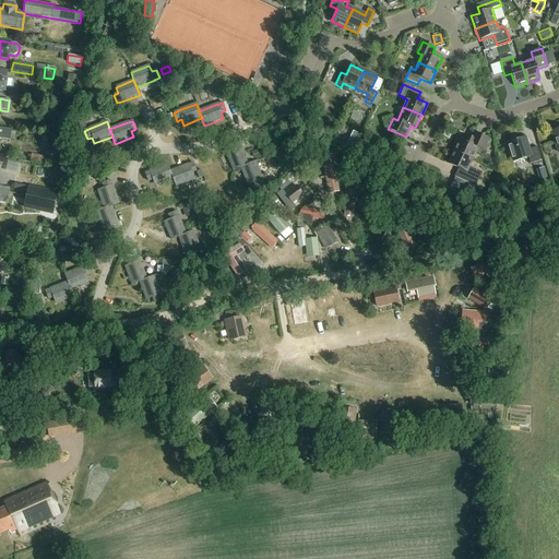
[(0,139),(10,141),(11,130),(0,128),(0,139)]
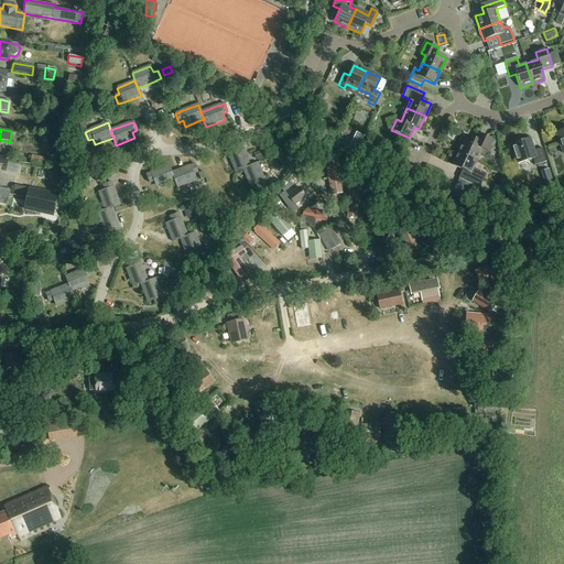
[(477,134),(475,140),(466,137),(465,139),(462,137),(458,145),(462,147),(458,153),(476,162),(479,154),(485,156),(487,152),(489,153),(495,142),(477,134)]
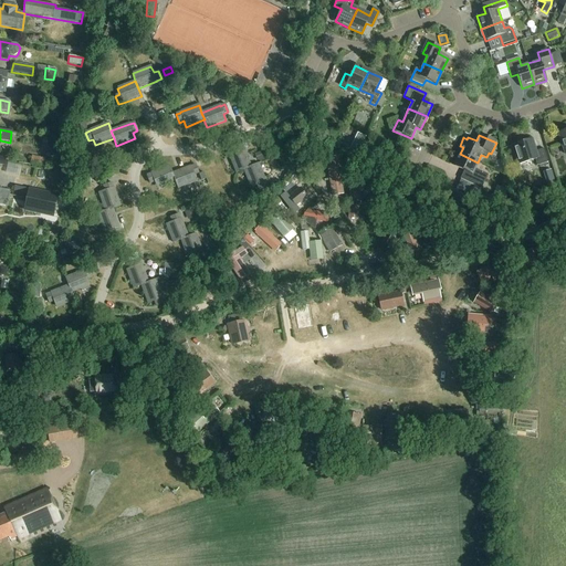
[(535,152),(532,139),(511,146),(514,155),(515,155),(519,165),(535,159),(537,166),(547,163),(543,149),(535,152)]
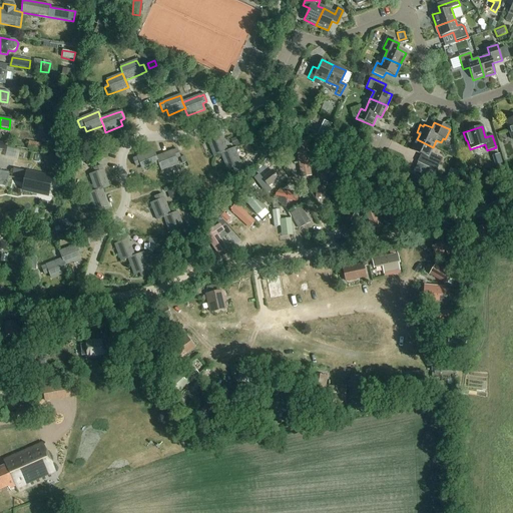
[(213,157),(220,154),(226,151),(220,135),(219,135),(218,131),(210,134),(212,138),(207,140),(213,157)]
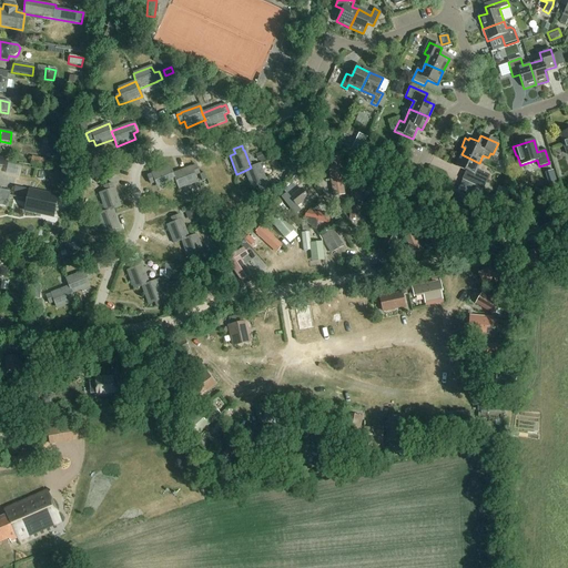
[(264,152),(256,155),(259,162),(267,158),(264,152)]
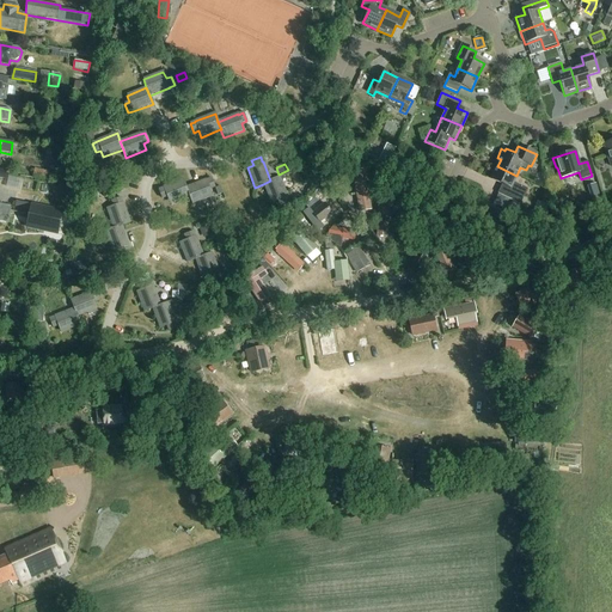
[(513,183),(516,176),(497,166),(490,179),(505,187),(500,195),(520,204),(527,190),(513,183)]
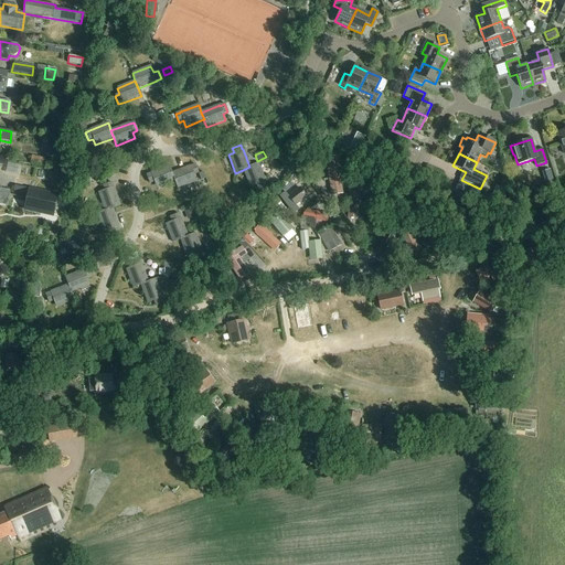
[(32,156),(31,162),(45,166),(46,158),(32,156)]
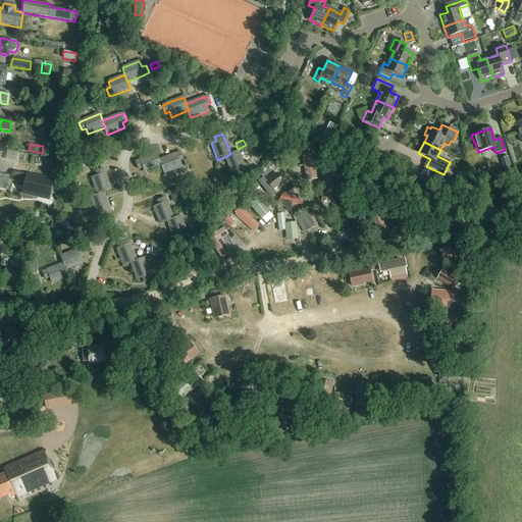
[(313,162),(313,159),(316,159),(313,144),(312,144),(301,146),(302,154),(304,165),(307,181),(316,179),(313,162)]
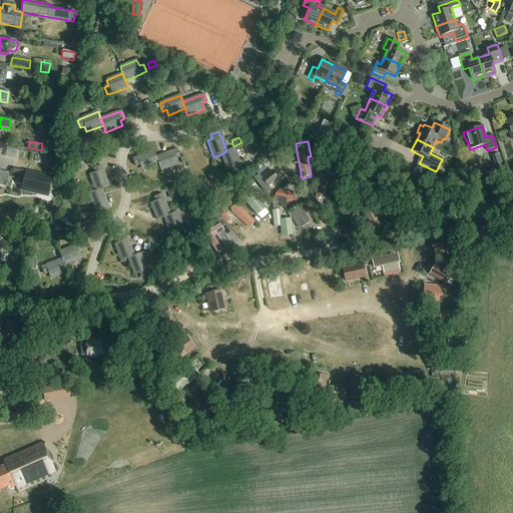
[(220,154),(227,170),(232,168),(234,172),(241,170),(239,165),(240,165),(233,148),(226,151),(220,154)]
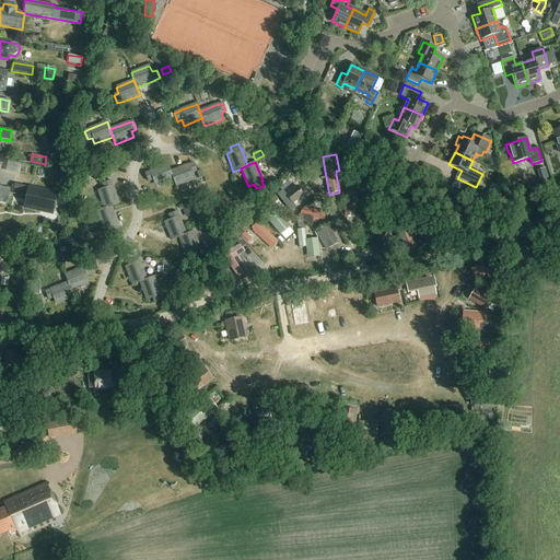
[(155,186),(173,179),(171,172),(167,164),(149,172),(150,173),(144,174),(148,183),(152,181),(155,186)]
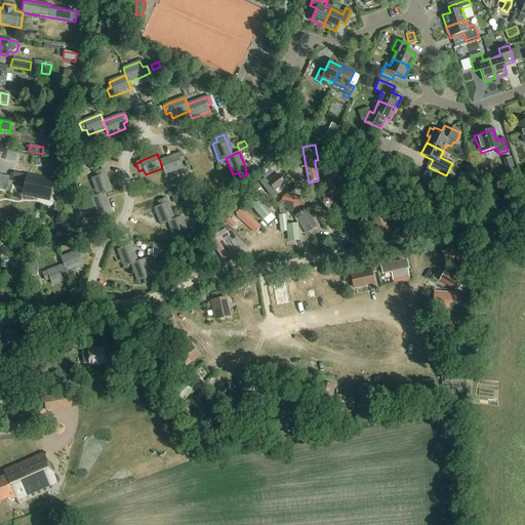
[(162,168),(165,175),(182,168),(179,163),(184,161),(180,154),(176,155),(160,161),(162,168)]
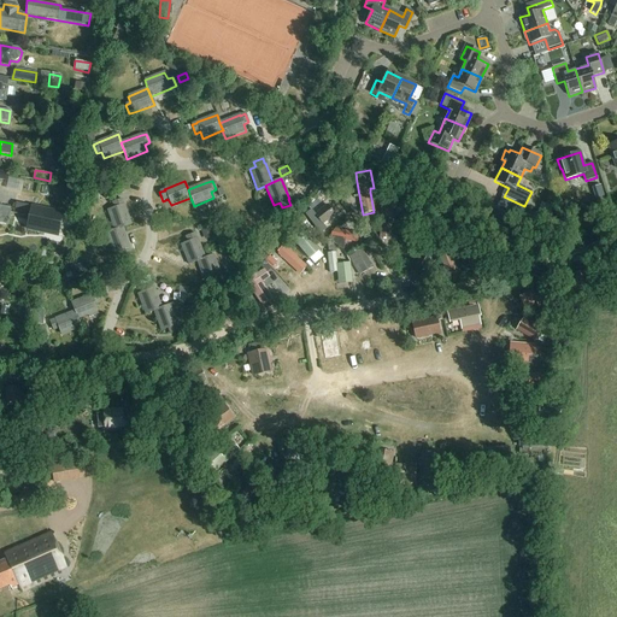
[(112,188),(103,192),(105,200),(116,197),(112,188)]
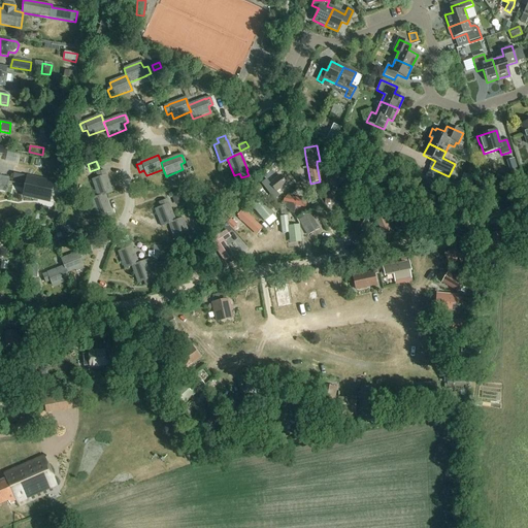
[(92,180),(98,197),(104,195),(105,196),(112,193),(106,175),(105,175),(103,171),(96,173),(98,178),(92,180)]
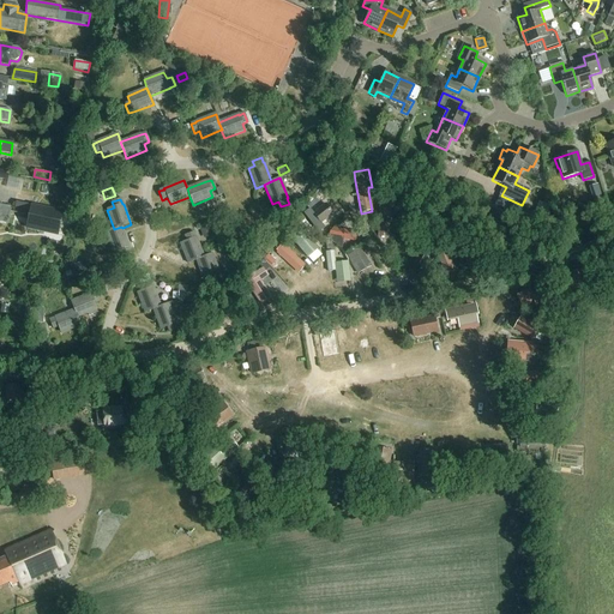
[(539,202),(535,212),(542,215),(546,204),(539,202)]
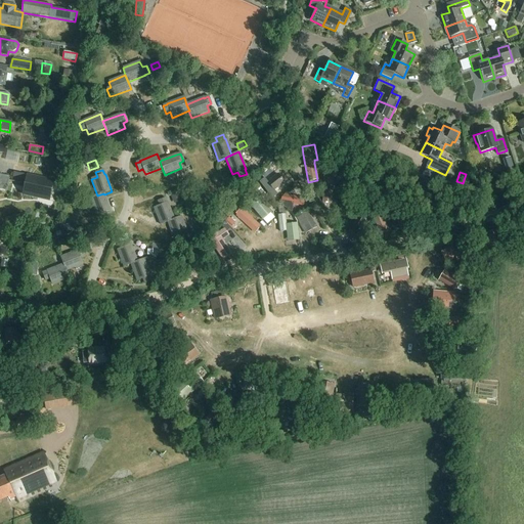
[(266,181),(273,191),(284,182),(276,173),(266,181)]
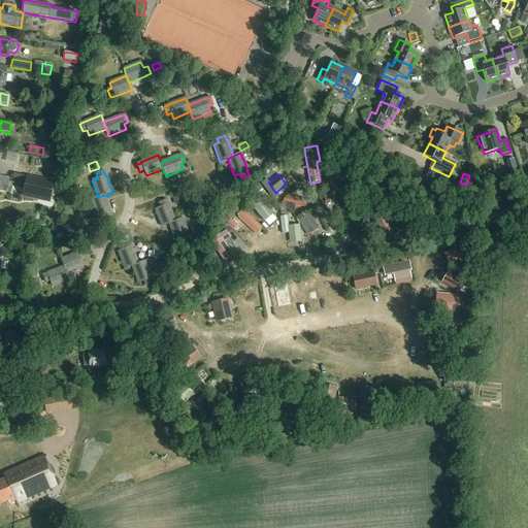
[(334,201),(335,174),(327,174),(326,201),(334,201)]
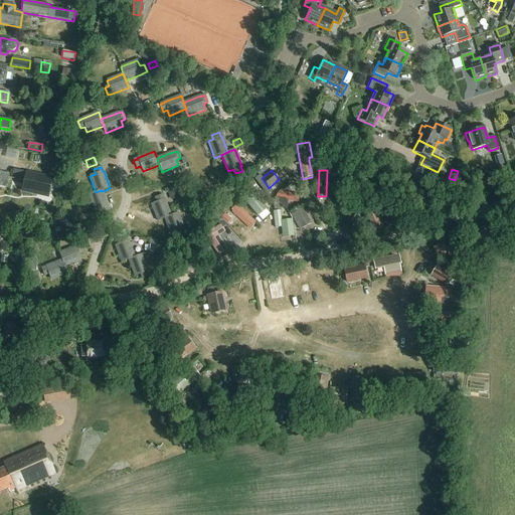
[(0,186),(7,187),(9,174),(0,171),(0,186)]
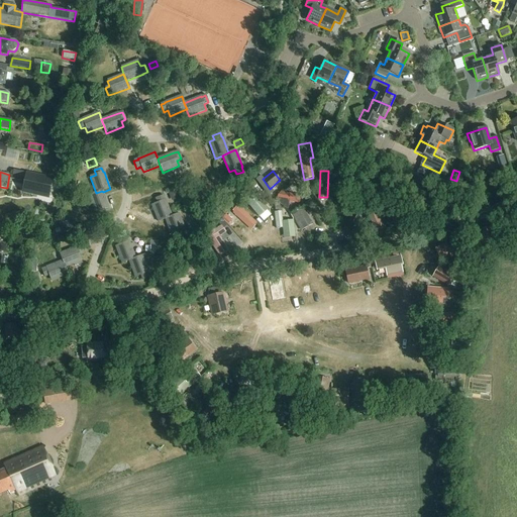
[(48,198),(53,179),(26,173),(22,192),(48,198)]
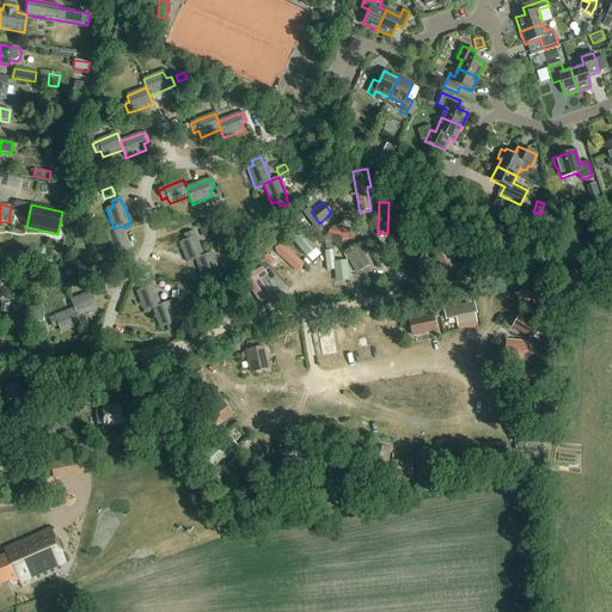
[(404,232),(411,219),(401,213),(396,222),(402,226),(399,228),(404,232)]
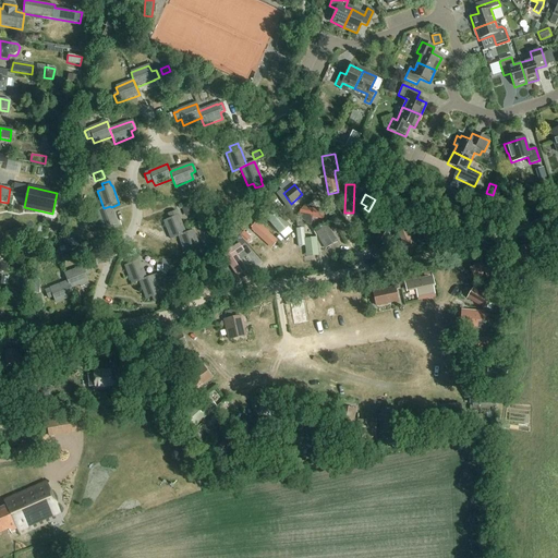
[(274,196),(268,202),(271,205),(277,199),(274,196)]
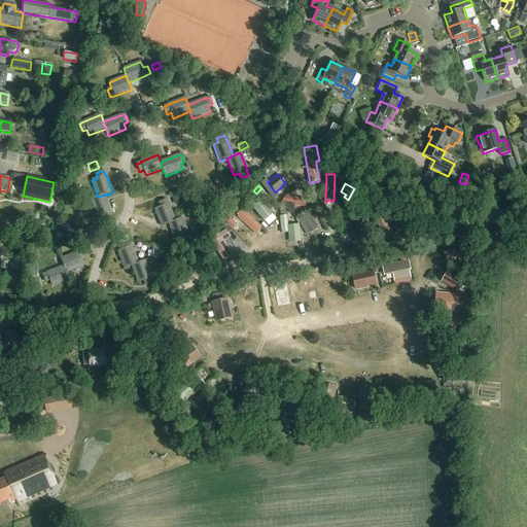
[(104,195),(98,197),(91,200),(97,217),(102,215),(104,219),(111,217),(110,212),(105,196),(104,195)]
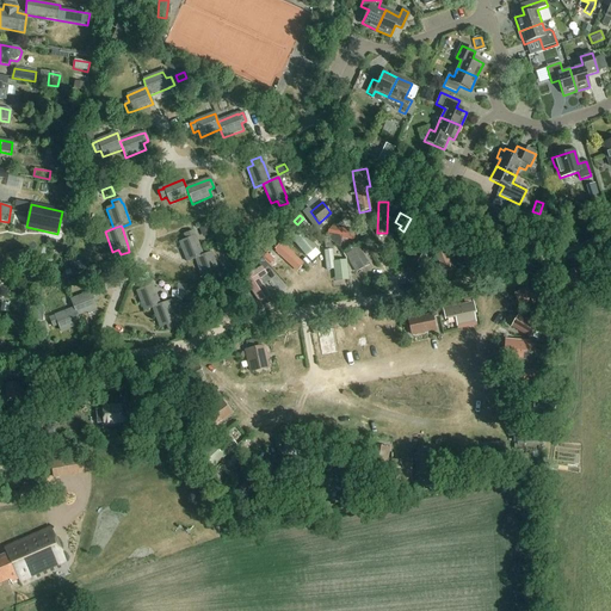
[(207,226),(199,228),(203,238),(210,235),(207,226)]
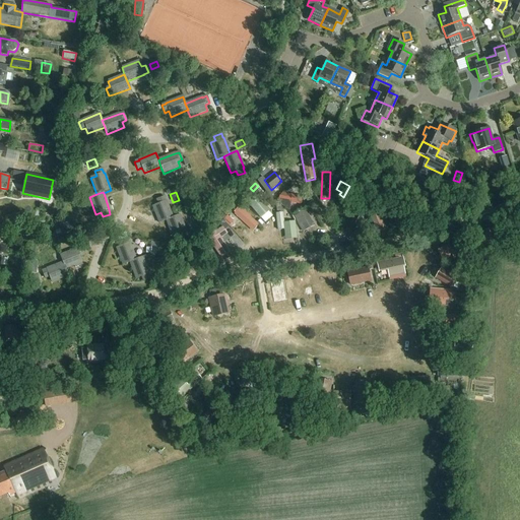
[(270,211),(254,192),(245,200),(260,219),(270,211)]
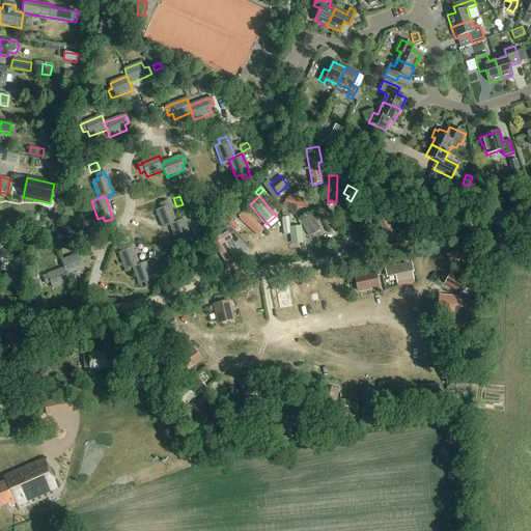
[(282,206),(296,216),(297,207),(307,210),(309,201),(288,198),(282,206)]
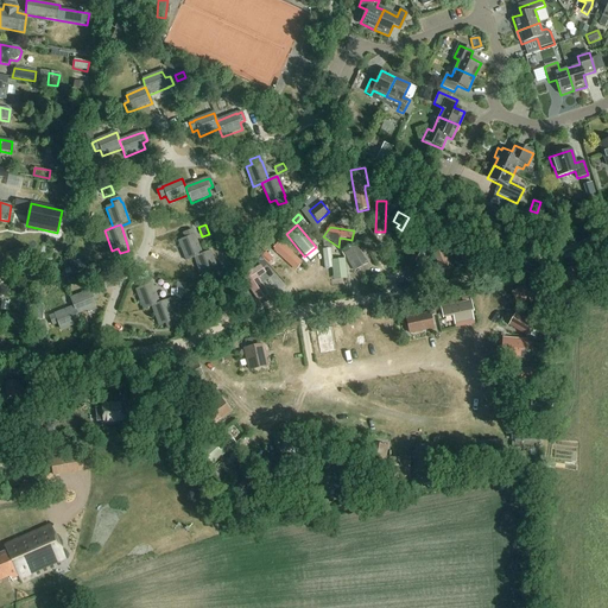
[(406,248),(416,235),(406,228),(398,241),(406,248)]
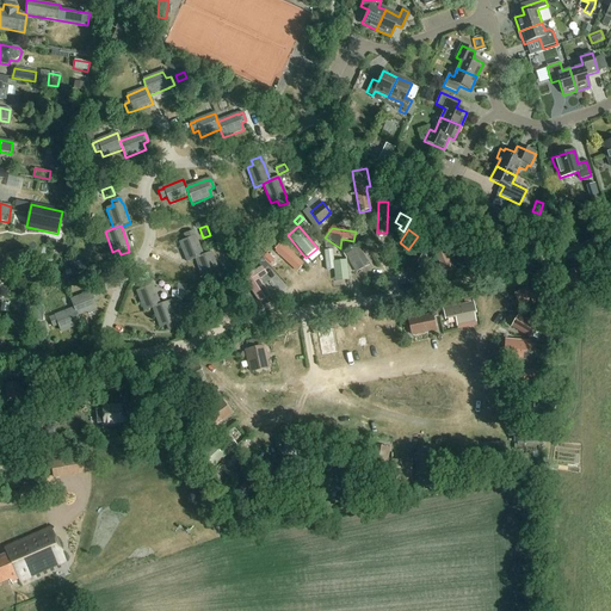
[(186,263),(195,260),(195,259),(203,255),(195,236),(192,232),(184,235),(185,240),(179,244),(186,263)]
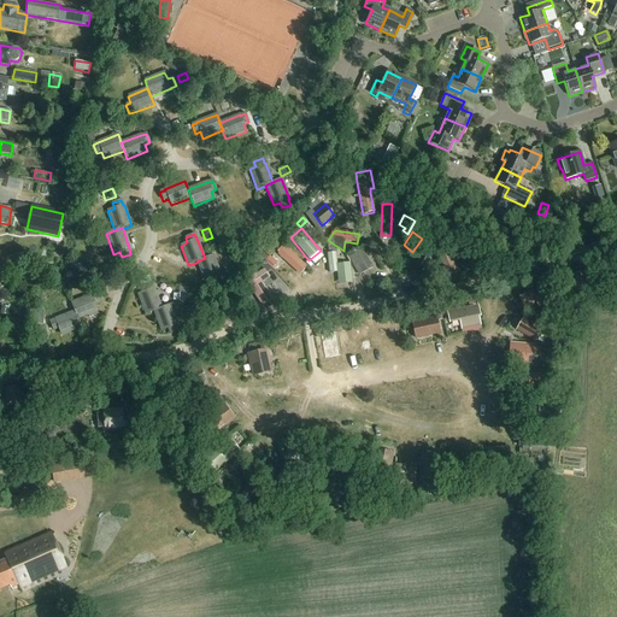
[(283,246),(277,253),(300,275),(307,266),(283,246)]
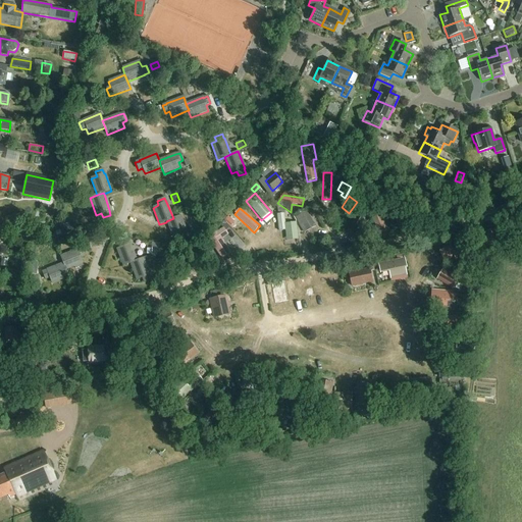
[(316,227),(306,210),(294,217),(304,233),(316,227)]
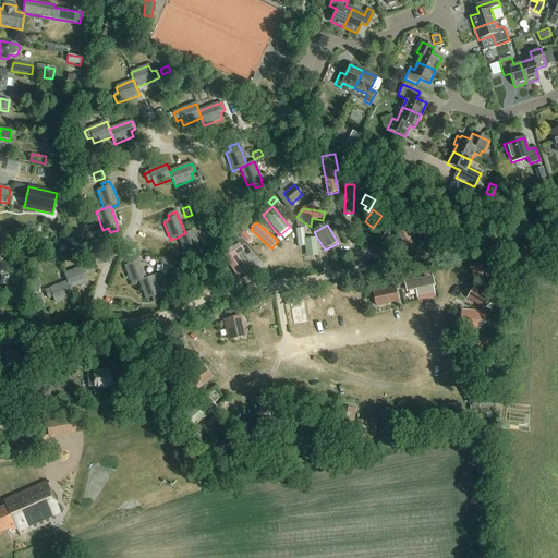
[(404,225),(396,228),(404,252),(413,249),(404,225)]
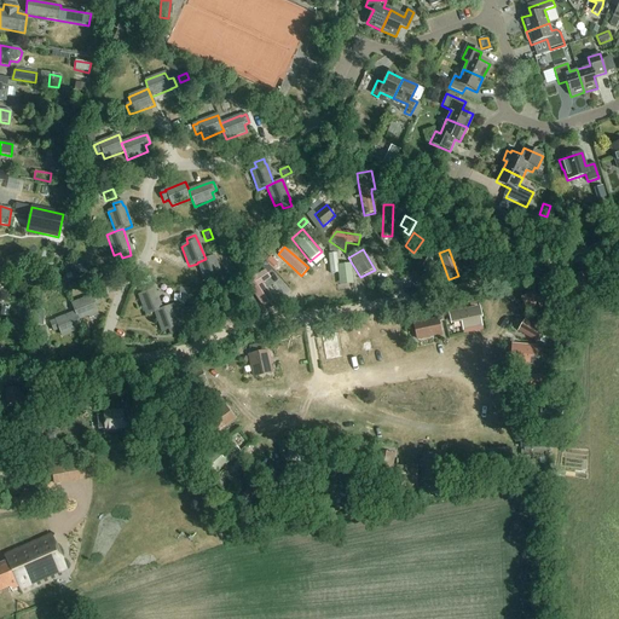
[(411,271),(424,279),(437,259),(423,250),(411,271)]
